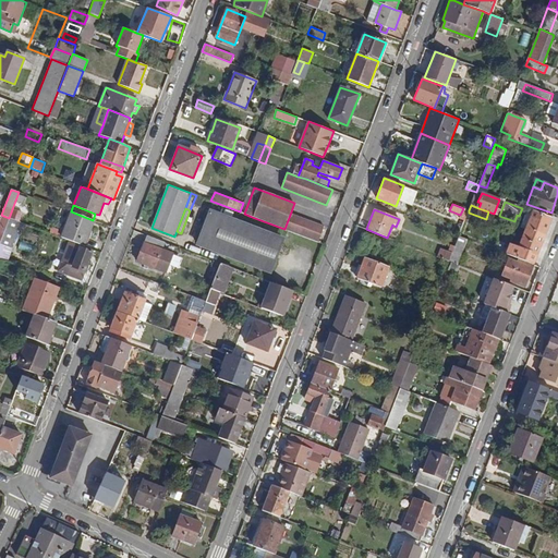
[(93,220),(71,211),(61,238),(84,246),(94,220),(93,220)]
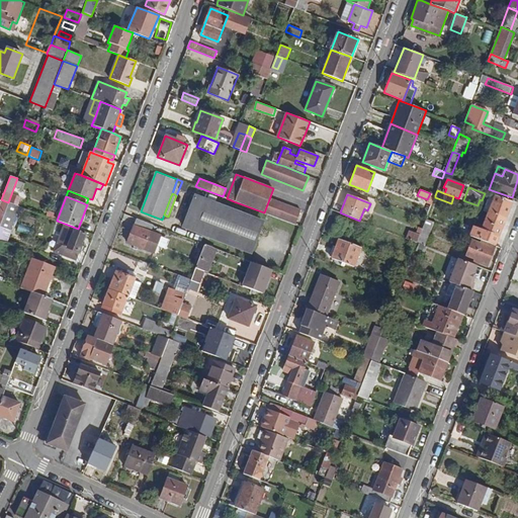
[(512,203),(494,196),(481,230),(473,226),(469,236),(472,237),(495,246),(512,203)]
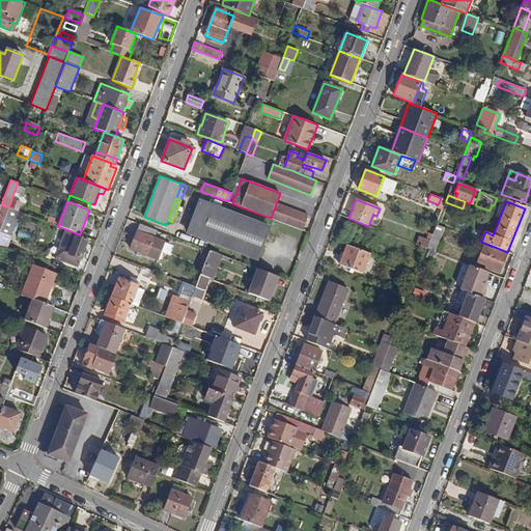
[(268,228),(224,212),(201,202),(190,231),(213,241),(257,257),(268,228)]
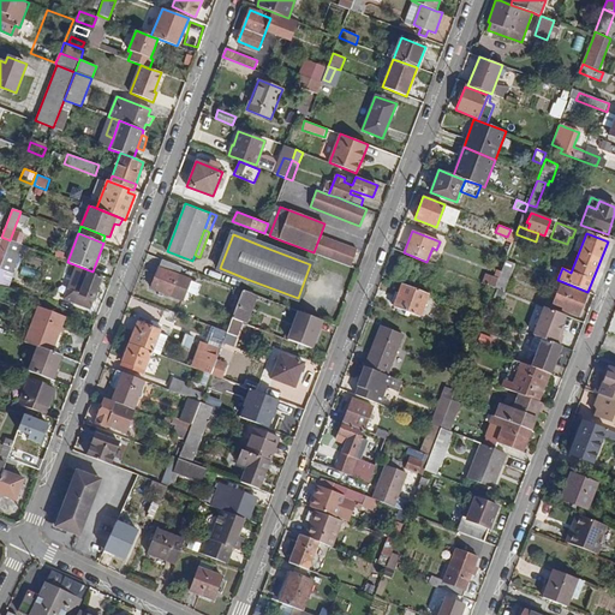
[(356,251),(320,237),(314,252),(350,267),(356,251)]
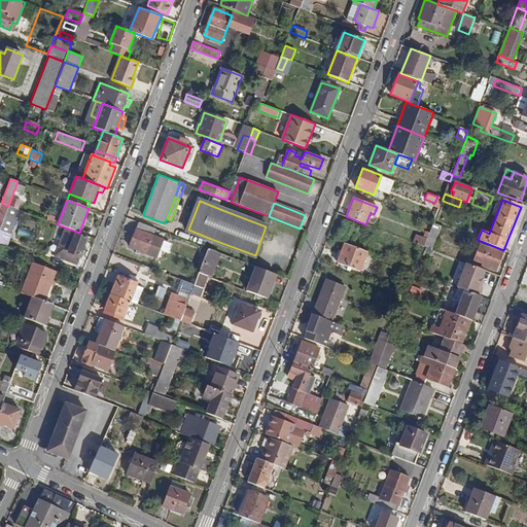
[(3,204),(0,209),(0,214),(4,216),(8,206),(3,204)]
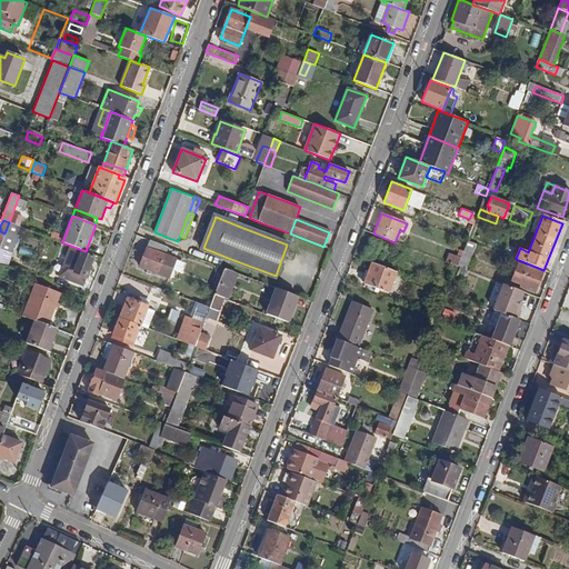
[(21,227),(9,222),(5,233),(0,246),(0,248),(11,253),(21,227)]
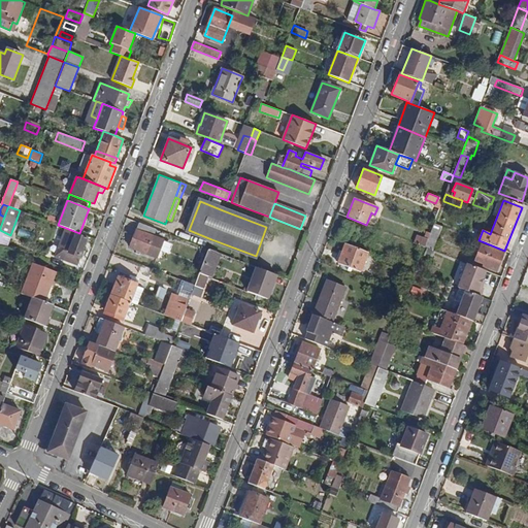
[(156,229),(139,223),(130,248),(146,254),(156,229)]
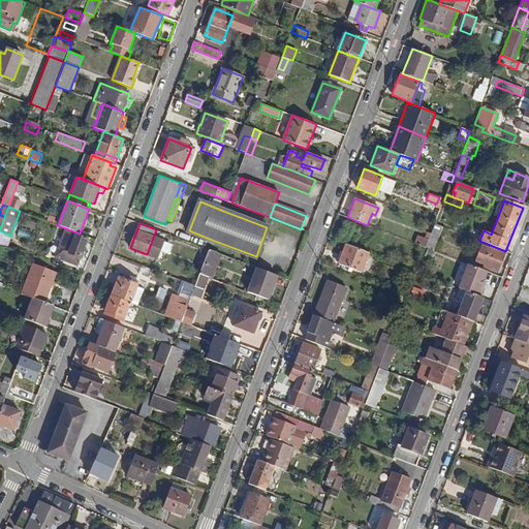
[(345,244),(352,247),(355,237),(350,235),(354,226),(345,223),(338,241),(345,244)]
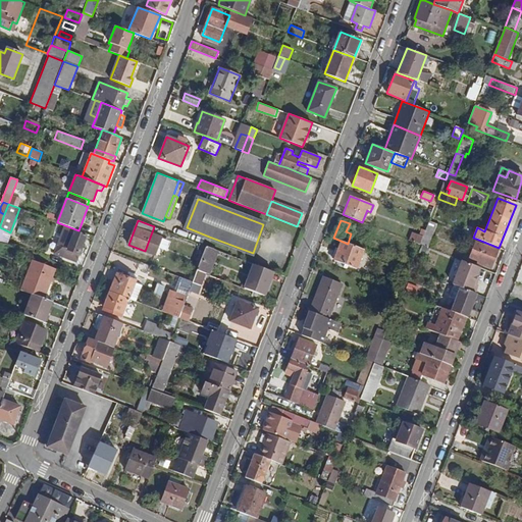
[(423,237),(420,245),(427,248),(437,223),(429,221),(423,237)]
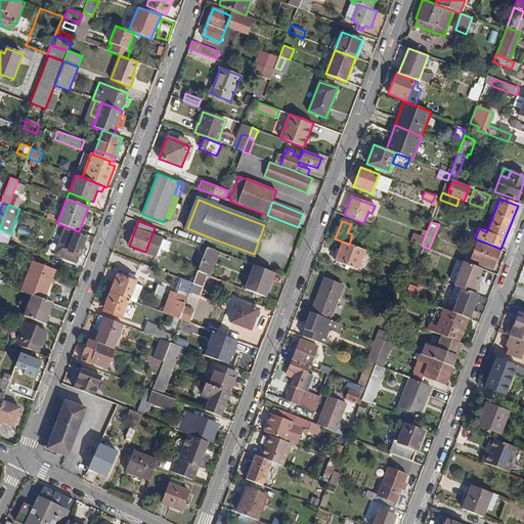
[(86,236),(68,229),(63,241),(60,248),(57,247),(54,255),(77,263),(86,236)]
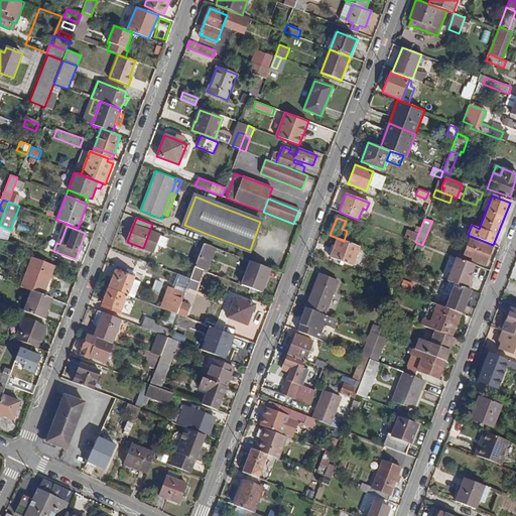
[(415,242),(418,234),(407,230),(404,238),(415,242)]
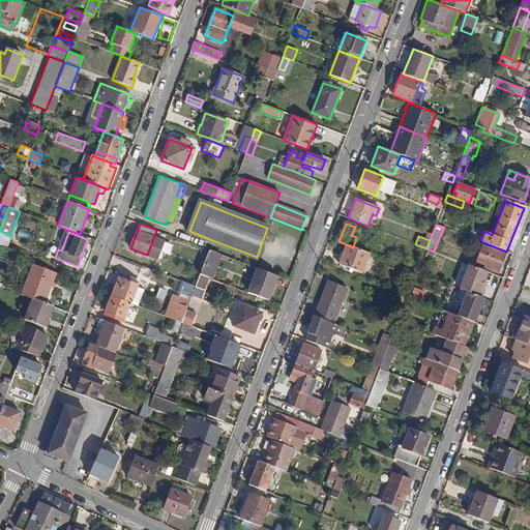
[(482,245),(505,255),(506,252),(483,242),(482,245)]
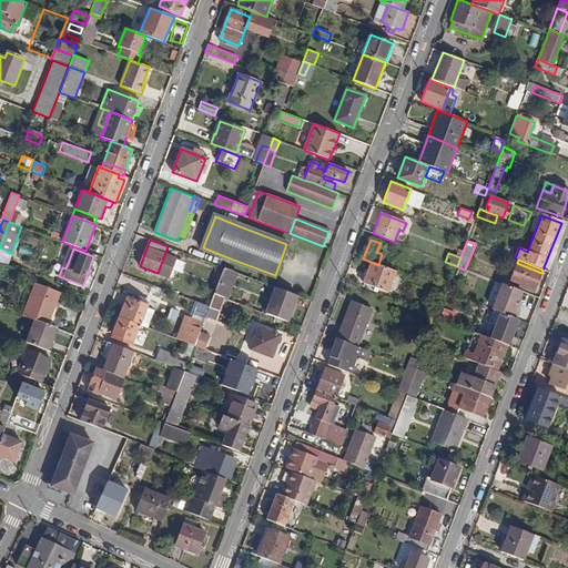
[(396,272),(378,265),(371,262),(363,283),(388,293),(396,272)]
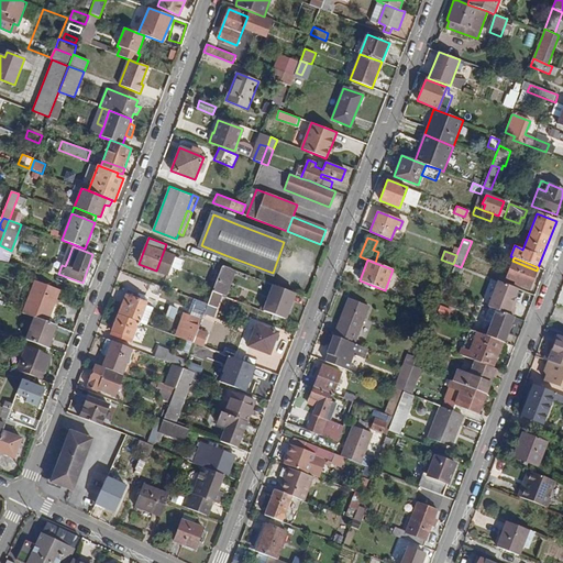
[(537,271),(512,261),(506,279),(515,283),(514,285),(529,290),(537,271)]
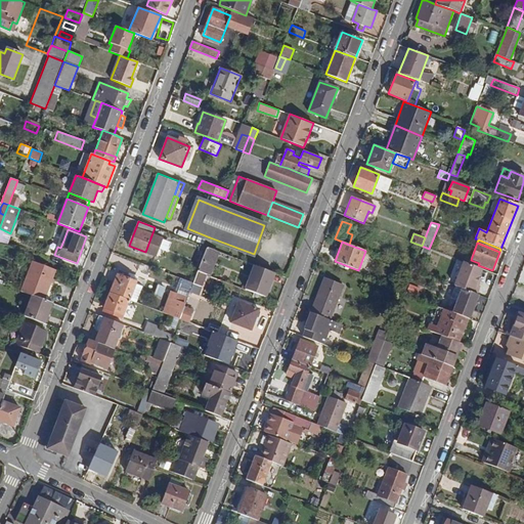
[(220,252),(207,247),(198,271),(211,276),(220,252)]
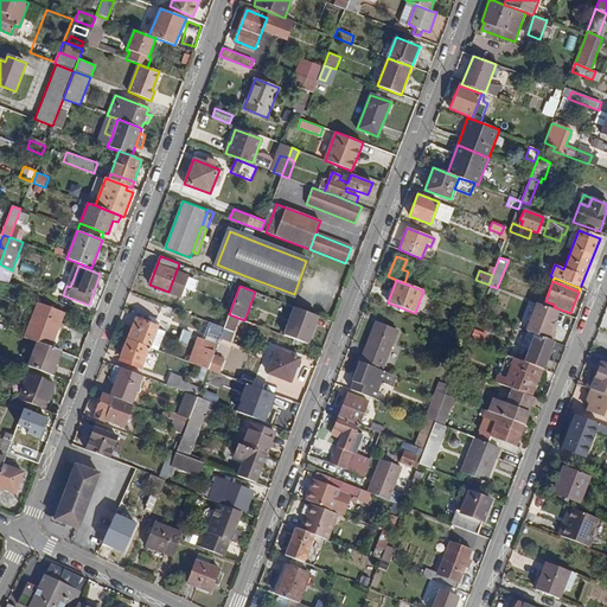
[(37,343),(51,347),(64,313),(38,304),(25,338),(37,343)]
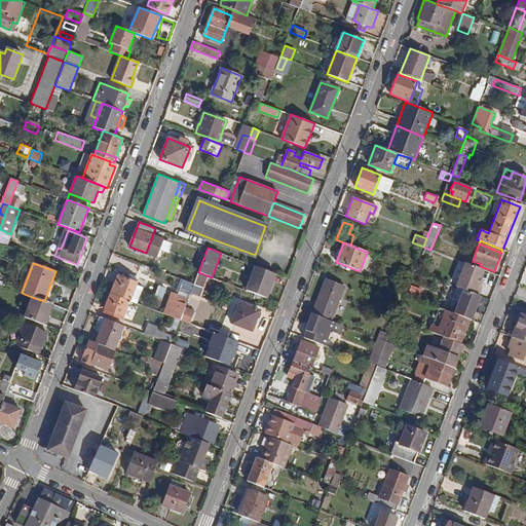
[(465,263),(456,287),(463,290),(479,295),(482,288),(478,286),(484,270),(465,263)]
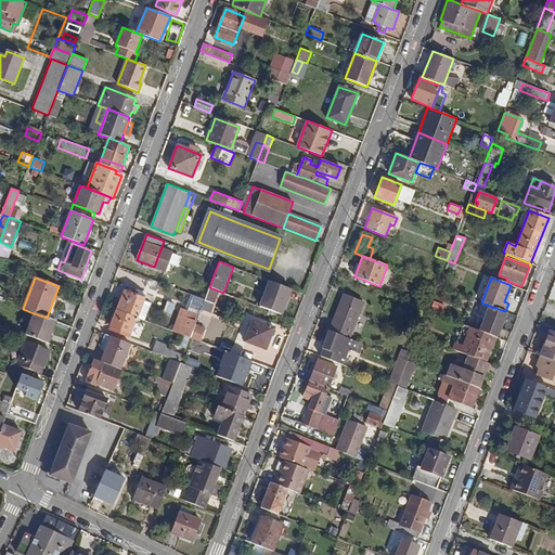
[(287,287),(269,281),(259,306),(281,314),(287,298),(284,296),(287,287)]
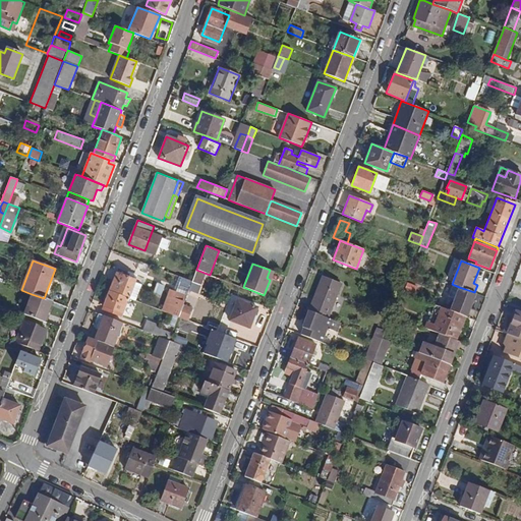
[(116,273),(109,290),(128,297),(136,300),(142,285),(134,282),(135,281),(116,273)]
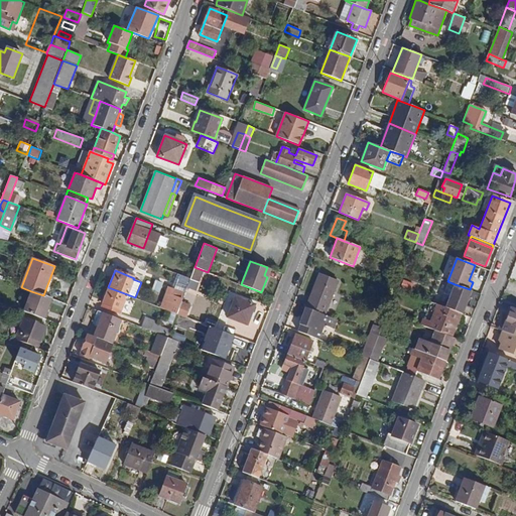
[(305,307),(325,314),(338,281),(318,274),(305,307)]
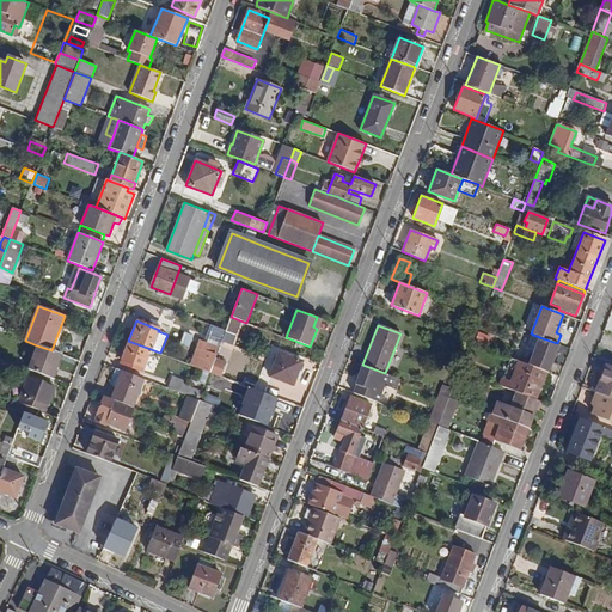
[(224,342),(234,344),(237,336),(226,332),(224,342)]
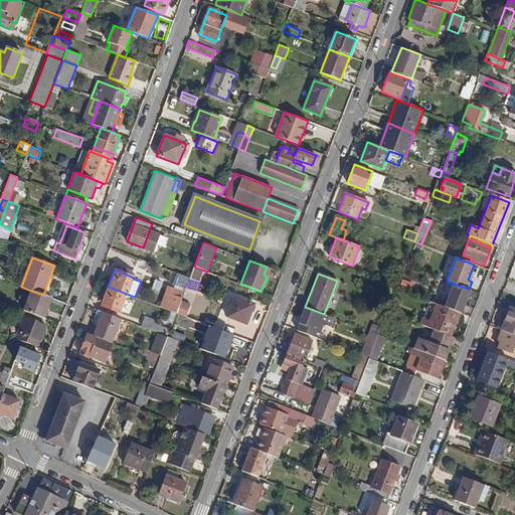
[(411,290),(413,283),(402,280),(400,287),(411,290)]
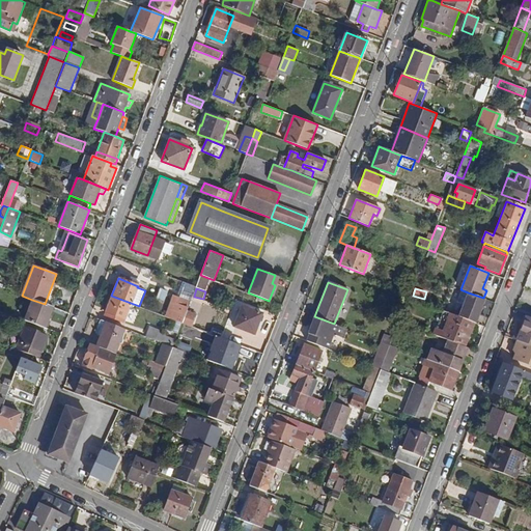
[(158,299),(164,301),(168,291),(162,289),(158,299)]
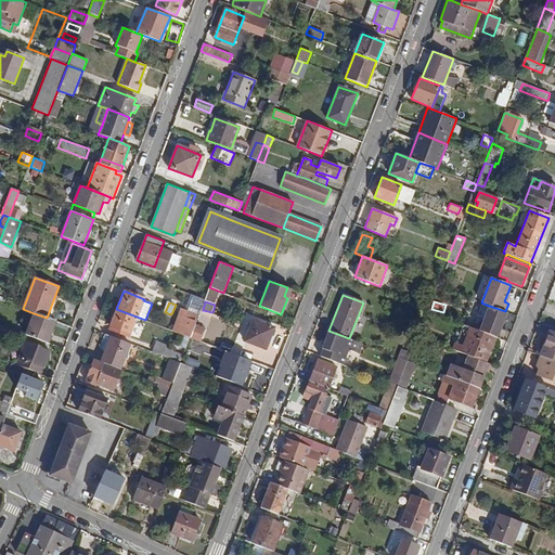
[(479,331),(495,337),(498,338),(507,312),(505,311),(489,306),(479,331)]
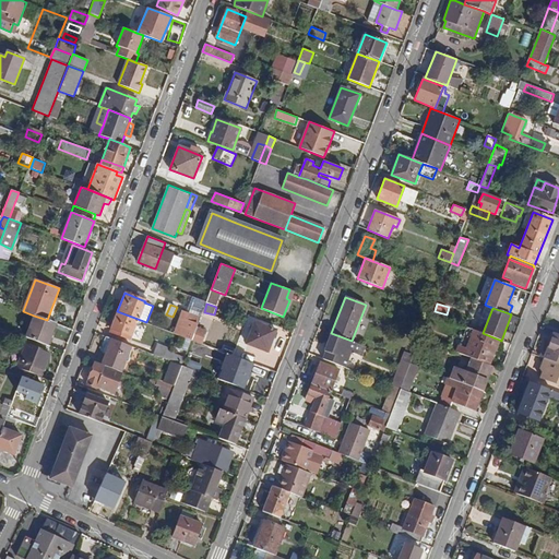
[(138,319),(117,311),(110,328),(131,336),(138,319)]
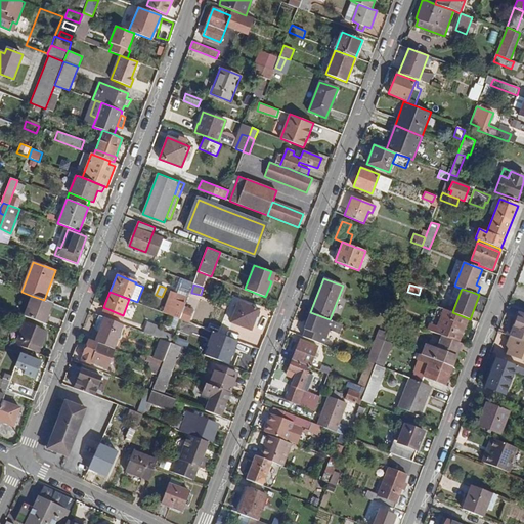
[(44,300),(32,296),(24,315),(27,316),(45,323),(52,303),(44,300)]
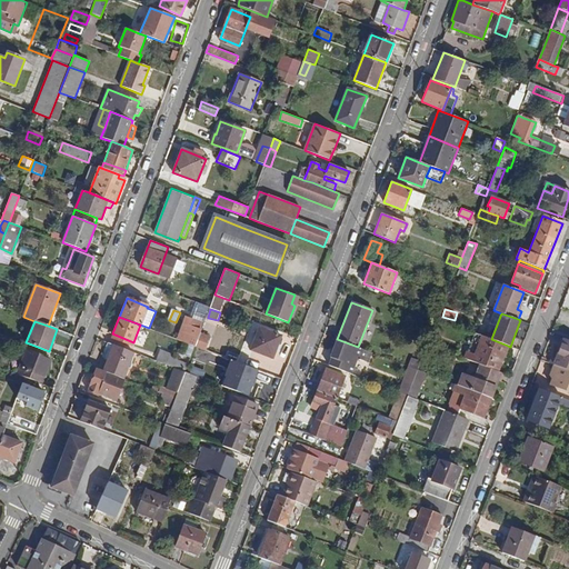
[(185,325),(179,340),(195,346),(200,331),(185,325)]
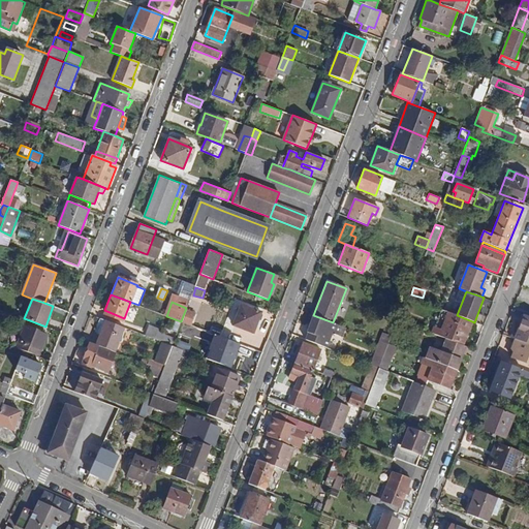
[(261,313),(241,305),(234,325),(253,333),(261,313)]
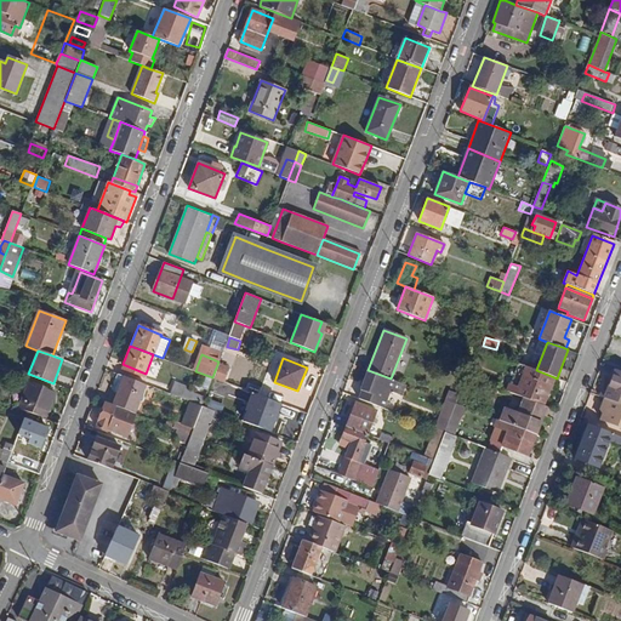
[(518,364),(510,383),(518,387),(527,366),(518,364)]
